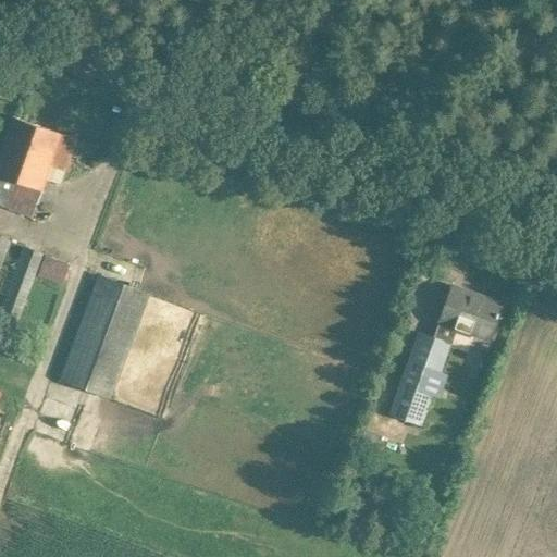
[(0,206),(32,217),(45,177),(60,183),(76,139),(13,116),(0,151),(0,206)]
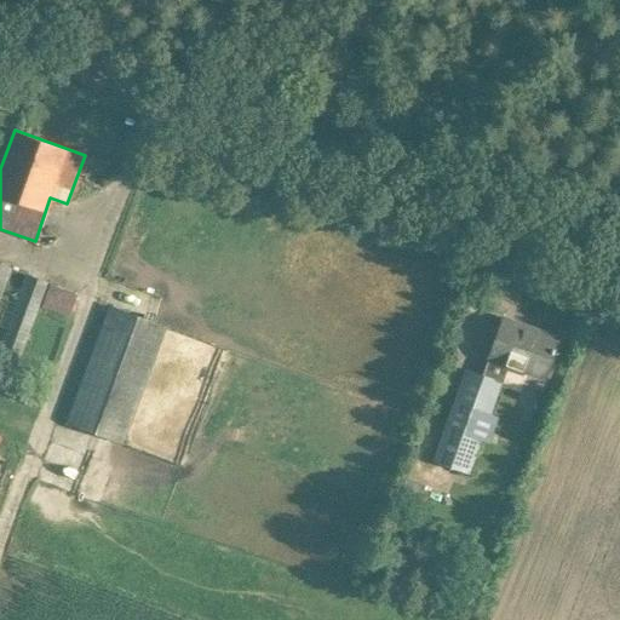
[(0,296),(11,268),(0,263),(0,296)]
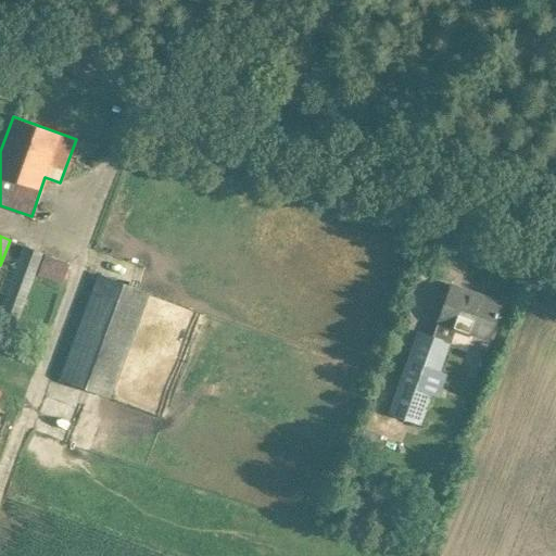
[(0,348),(7,351),(42,253),(26,247),(0,311),(0,348)]
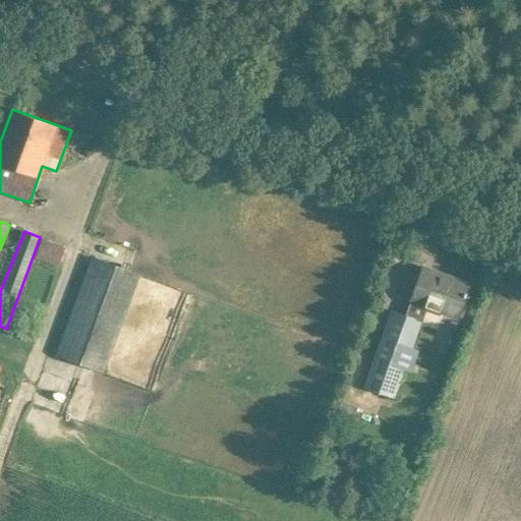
[(34,258),(56,266),(64,247),(41,238),(34,258)]
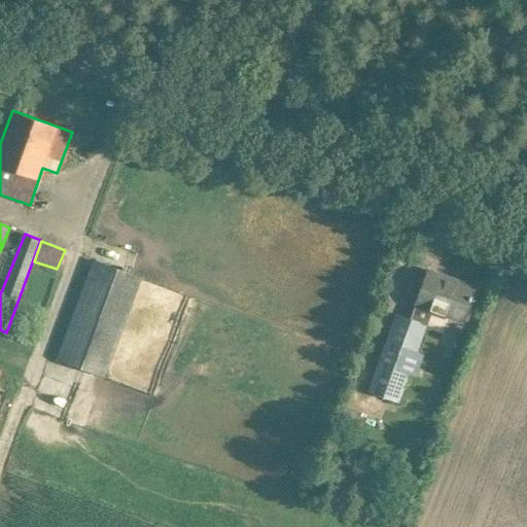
[(141,278),(128,274),(94,261),(86,280),(58,359),(104,377),(141,278)]
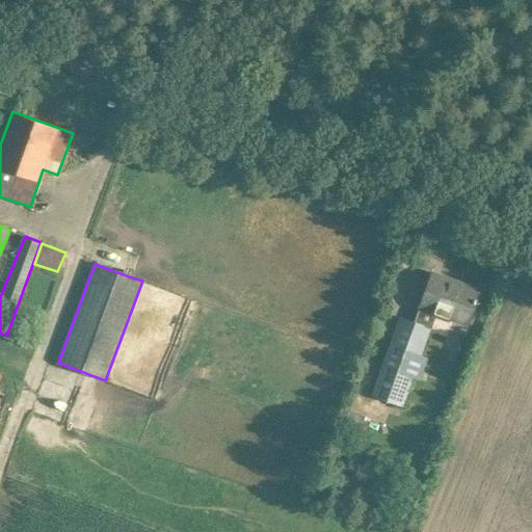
[(371,395),(402,406),(435,313),(467,323),(478,290),(432,274),(415,323),(399,317),(371,395)]
